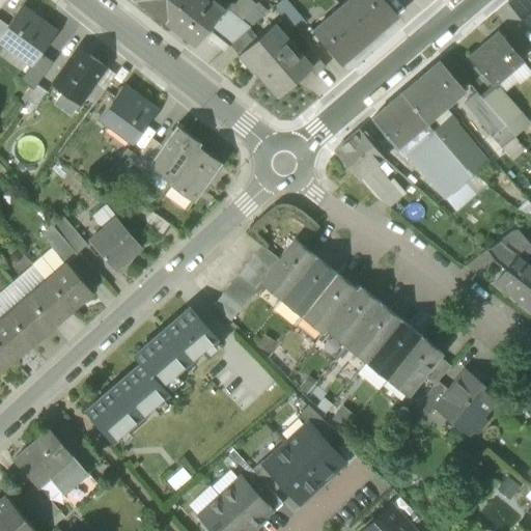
[(137,0),(165,22),(182,0),(137,0)]
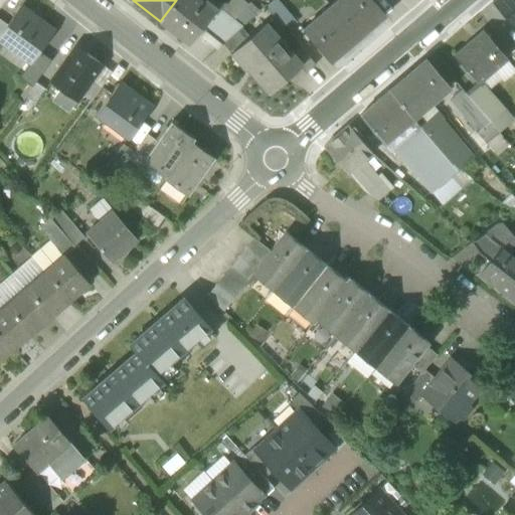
[(214,14),(196,0),(176,0),(160,21),(190,45),(202,29),(214,14)]
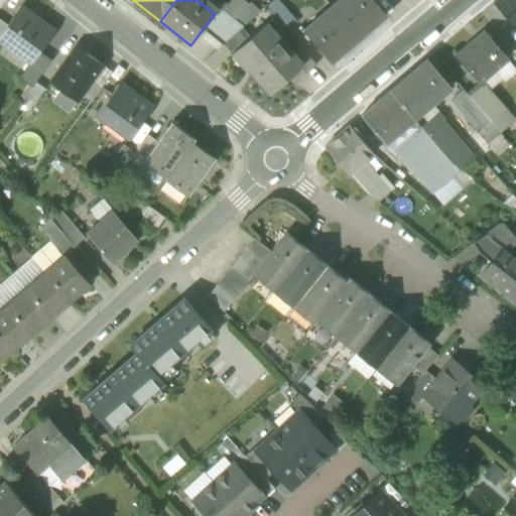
[(274,0),(266,7),(283,28),(295,18),(278,0),(274,0)]
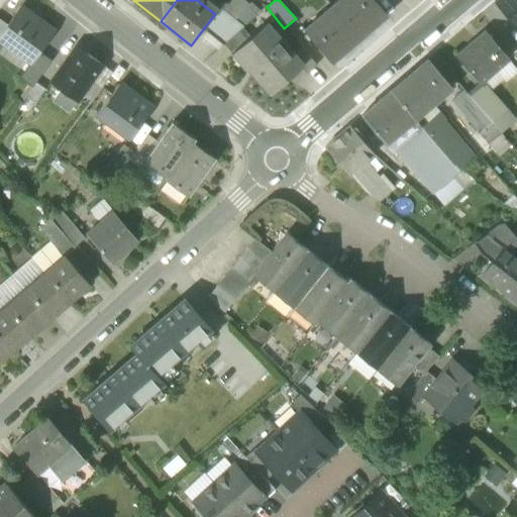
[(340,0),(304,31),(332,65),(388,17),(374,0),(340,0)]
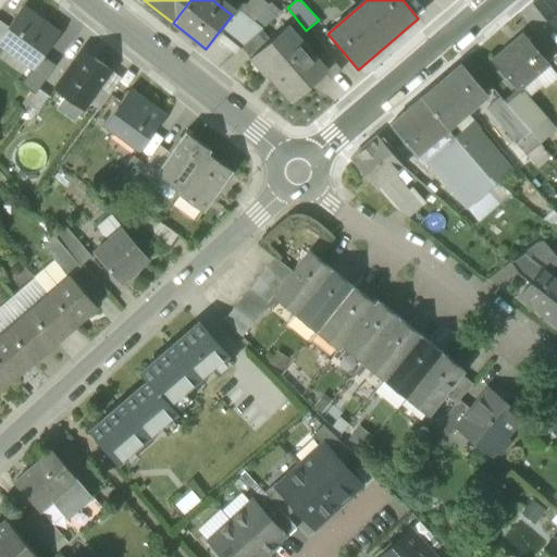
[(556,0),(535,0),(533,2),(556,31),(556,29),(556,0)]
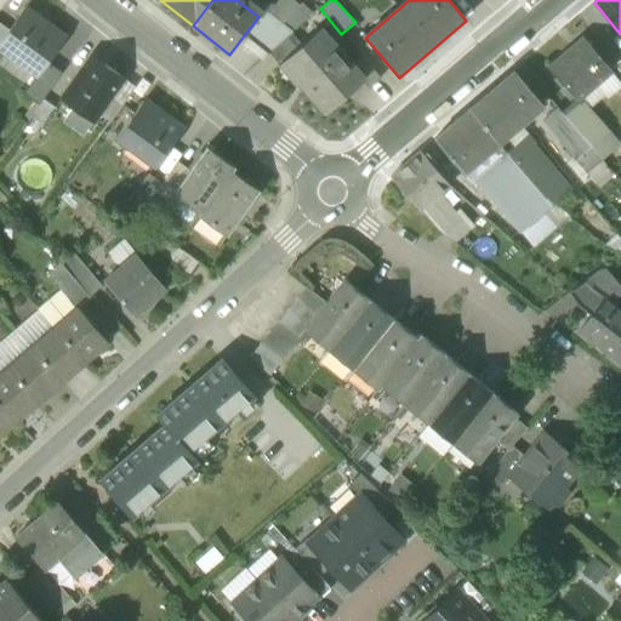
[(244,35),(267,55),(290,34),(309,18),(297,7),(280,24),(267,13),(262,21),(258,17),(244,35)]
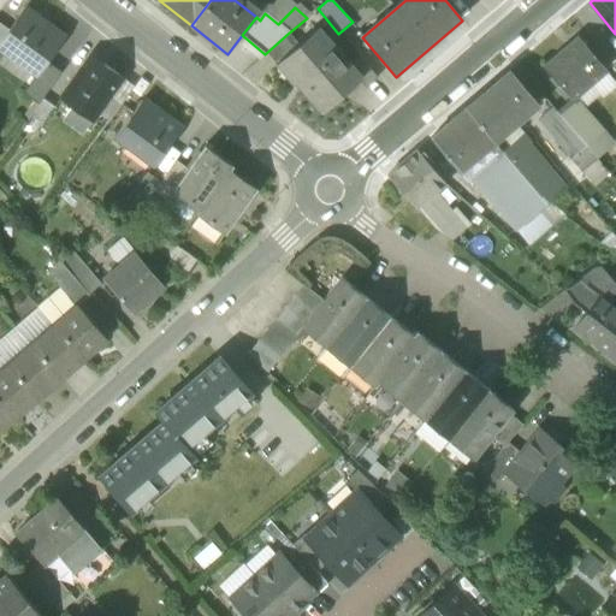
[(0,42),(0,47),(37,73),(47,60),(64,37),(24,9),(7,33),(0,42)]
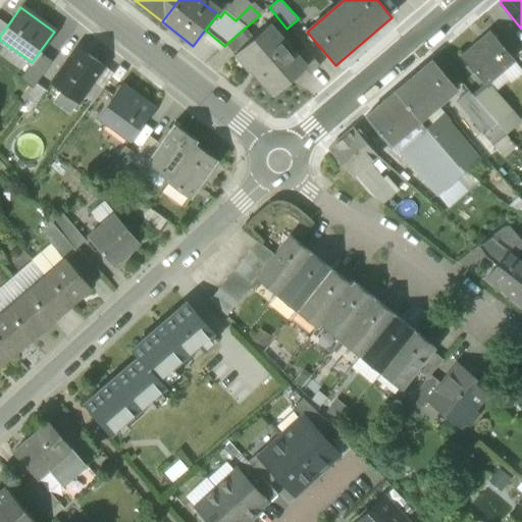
[(252,69),(274,96),(304,70),(305,69),(294,57),(267,25),(253,39),(233,55),(248,72),(252,69)]
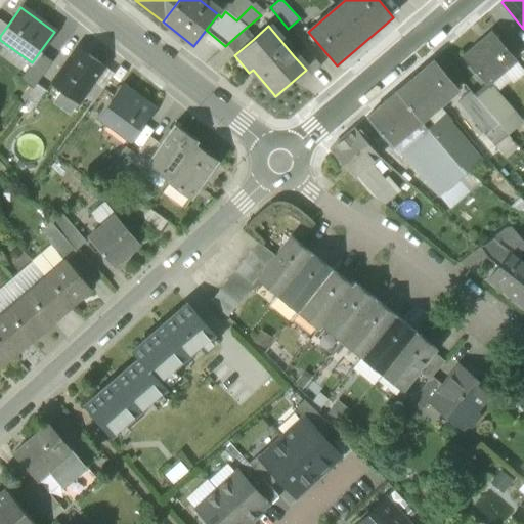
[(225,46),(234,55),(254,39),(245,29),(225,46)]
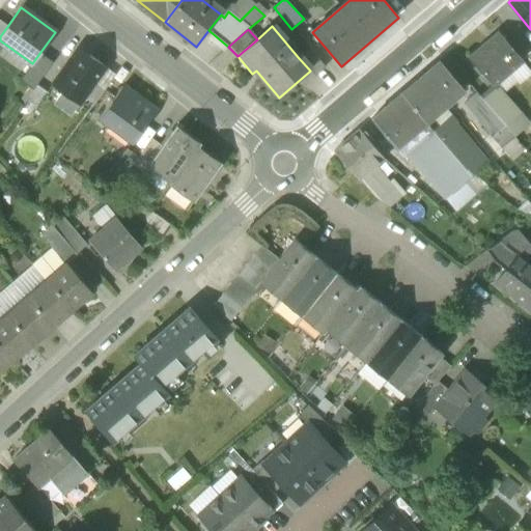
[(469,58),(493,86),(522,61),(501,37),(491,46),(487,43),(469,58)]
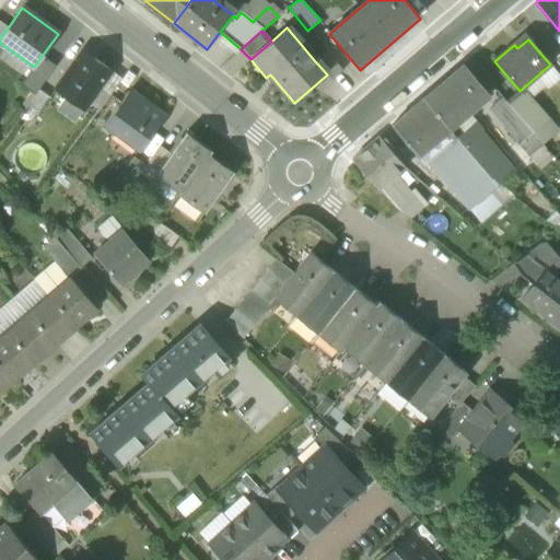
[(326,76),(331,82),(343,72),(326,51),(315,61),(327,74),(326,76)]
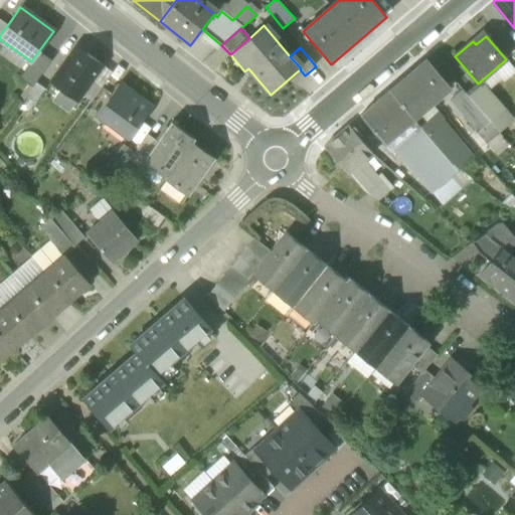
[(65,87),(79,97),(102,65),(87,54),(84,57),(73,49),(50,81),(63,91),(65,87)]
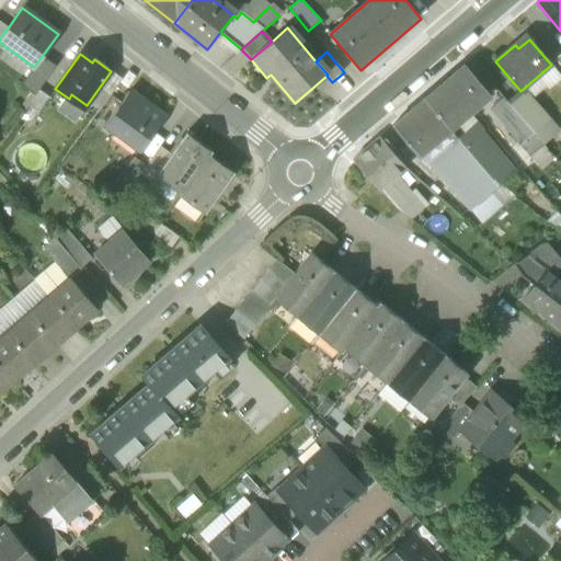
[(56,66),(43,55),(34,67),(21,84),(35,94),(38,90),(56,66)]
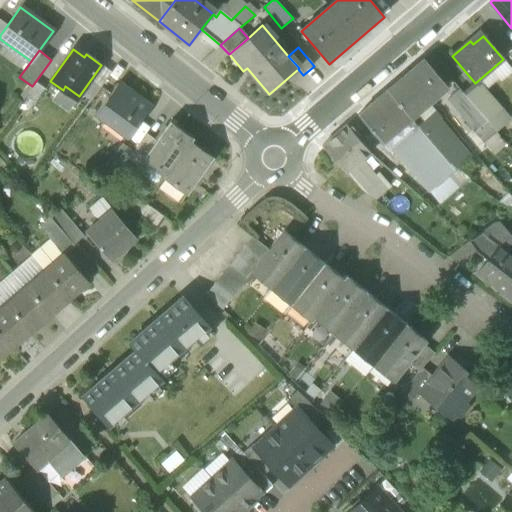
[(424,59),(403,76),(415,90),(416,89),(429,103),(447,87),(424,59)]
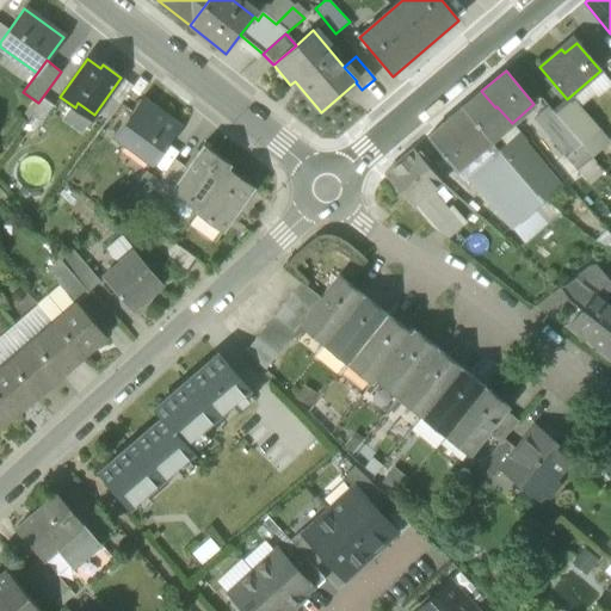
[(133,86),(121,78),(94,115),(106,123),(133,86)]
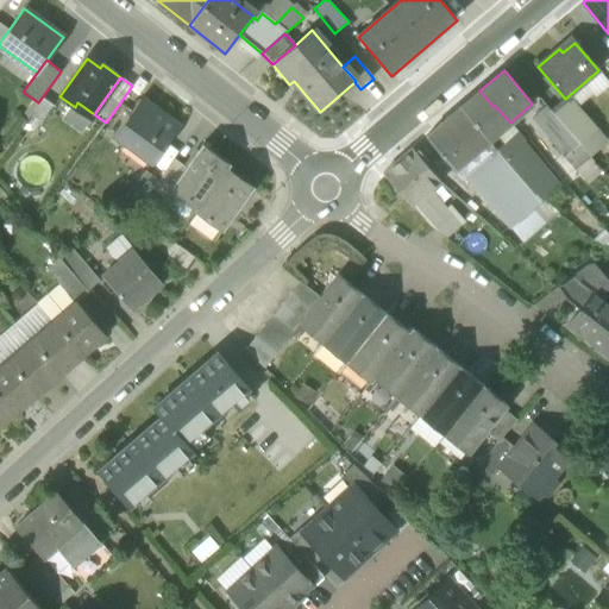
[(488,139),(503,158),(520,144),(510,133),(504,127),(510,123),(495,106),(494,107),(479,90),(460,107),(488,139)]
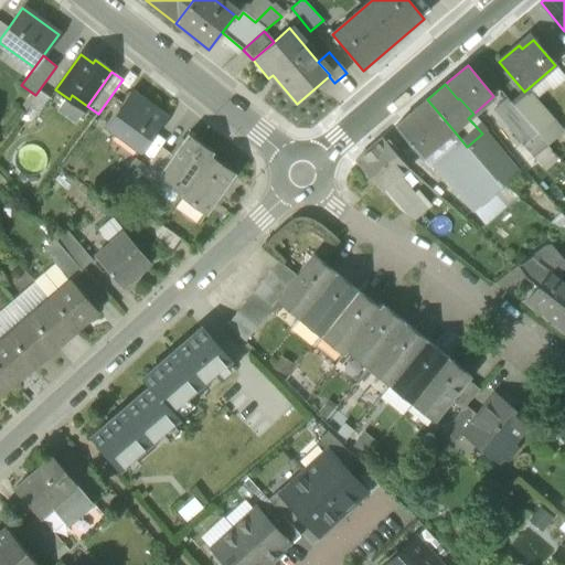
[(23,113),(35,120),(51,99),(39,91),(35,95),(23,113)]
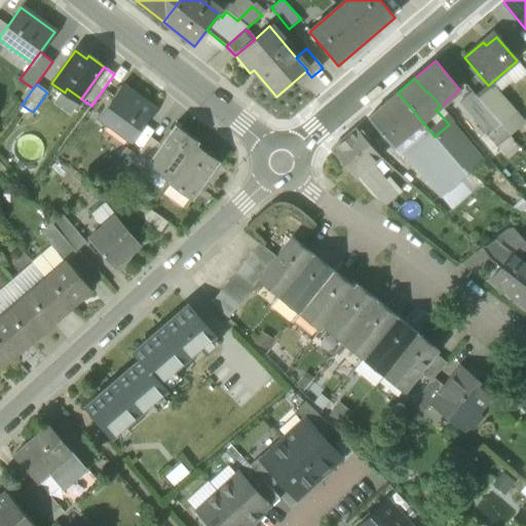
[(99,116),(133,141),(154,110),(121,86),(99,116)]
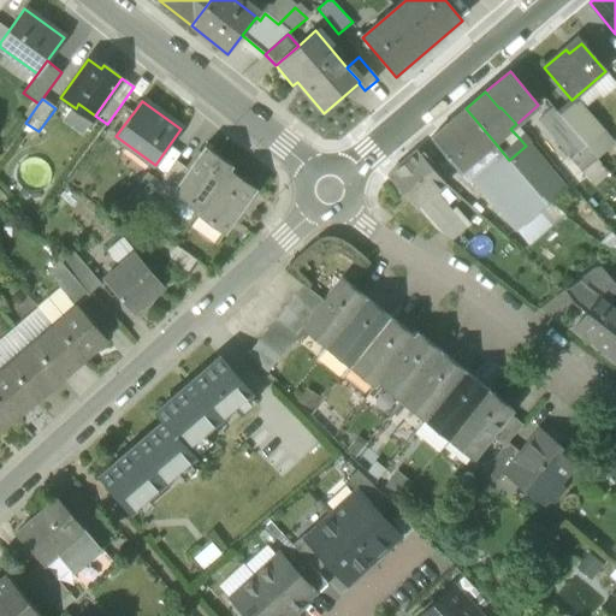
[(579,106),(564,122),(597,159),(602,164),(612,154),(596,135),(600,131),(579,106)]
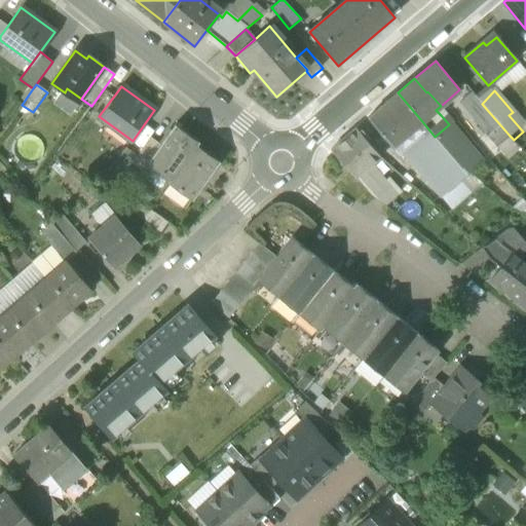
[(485,156),(510,136),(482,104),(474,94),(471,91),(460,101),(488,133),(475,145),(485,156)]
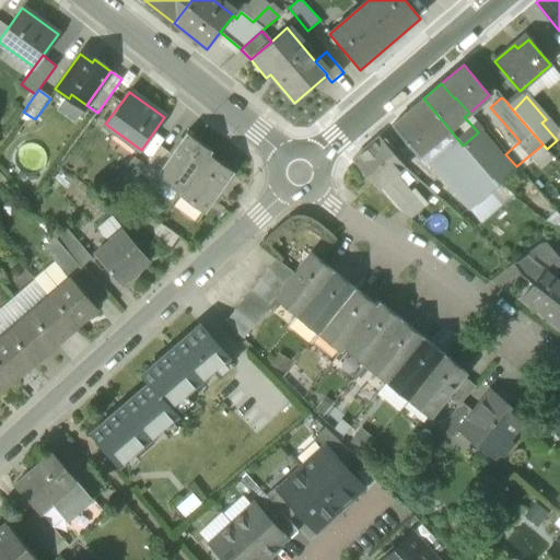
[(392,126),(417,155),(421,152),(448,128),(423,98),(423,100),(392,126)]
